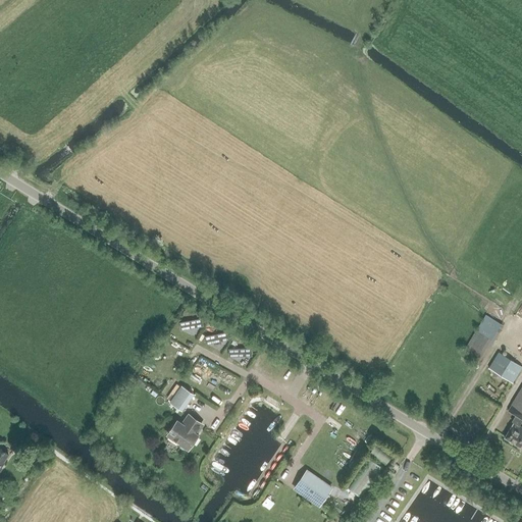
[(480,363),(503,326),(485,315),(462,353),(477,362),(480,363)]
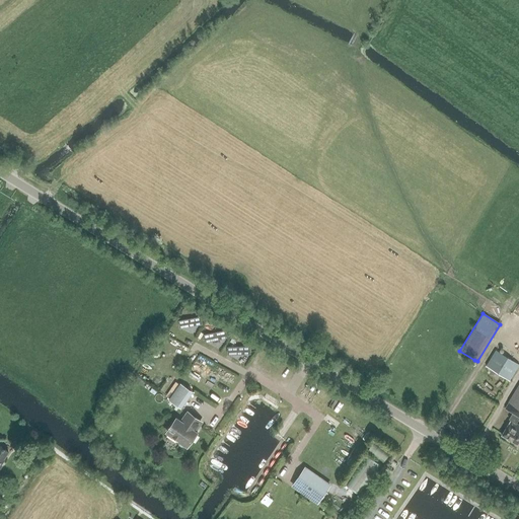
[(202,316),(181,320),(182,327),(203,323),(202,316)]
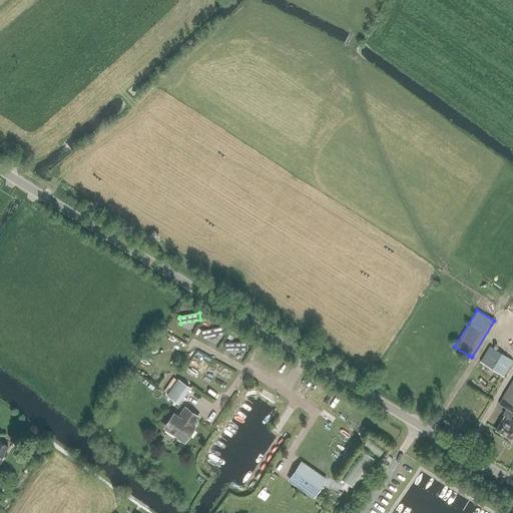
[(204,336),(225,336),(225,328),(204,329),(204,336)]
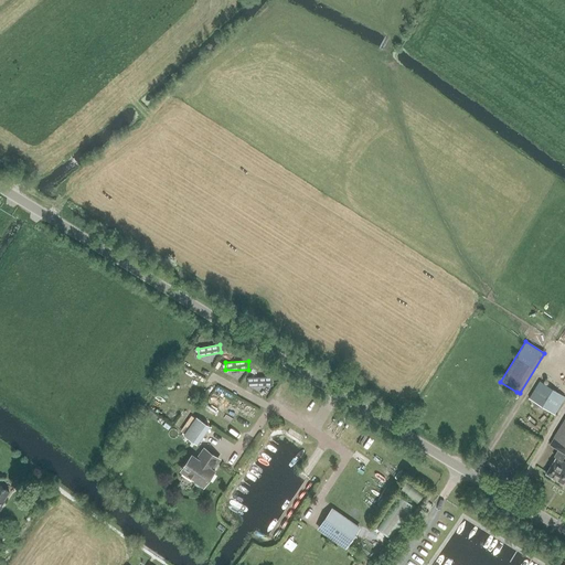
[(554,414),(564,396),(540,381),(529,398),(554,414)]
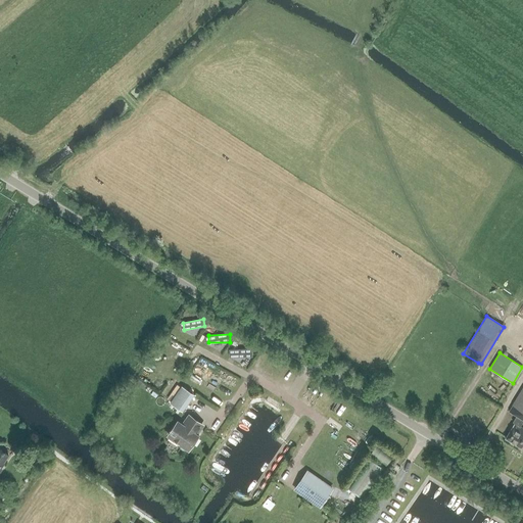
[(177,396),(173,401),(187,411),(197,394),(181,383),(174,394),(177,396)]
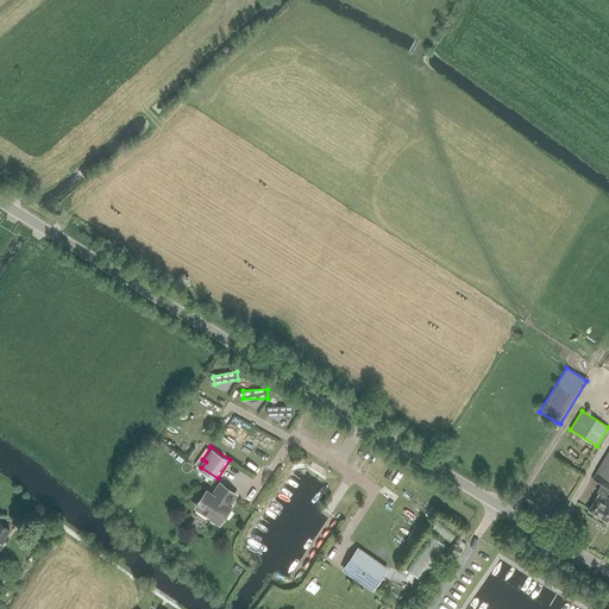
[(608,451),(592,479),(601,484),(597,491),(598,493),(588,510),(606,521),(608,515),(608,498),(606,496),(608,489),(608,451)]
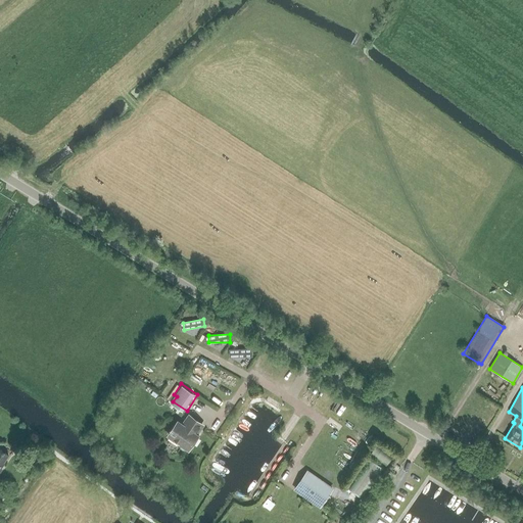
[(195,435),(202,425),(192,418),(185,428),(177,423),(169,436),(181,444),(180,445),(181,448),(183,449),(186,449),(187,448),(188,449),(197,436),(195,435)]
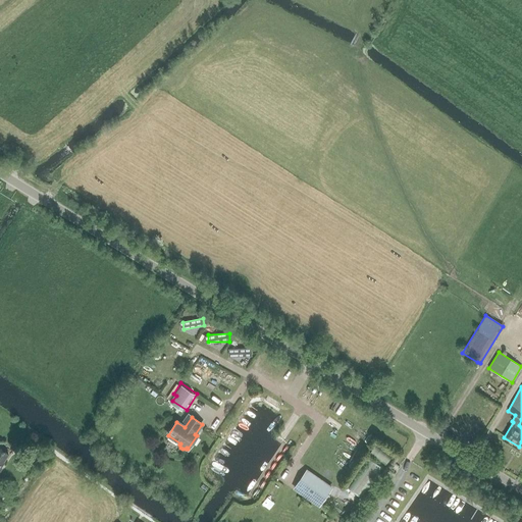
[(386,465),(394,458),(379,446),(372,452),(386,465)]
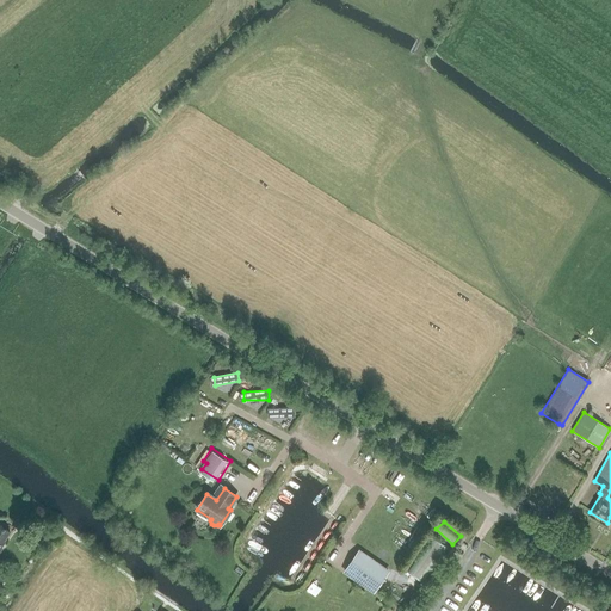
[(407,572),(423,582),(446,548),(431,537),(407,572)]
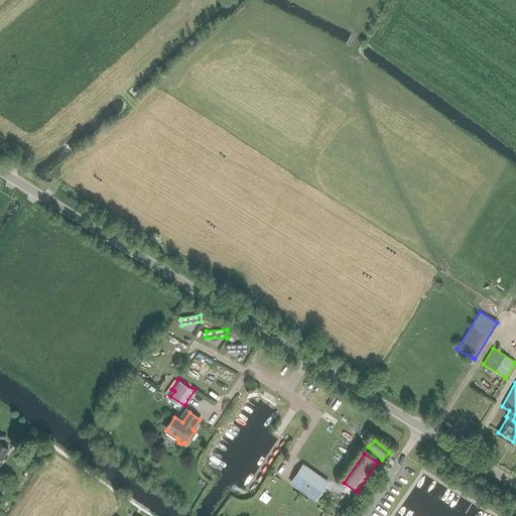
[(302,466),(291,483),(315,500),(328,483),(302,466)]
